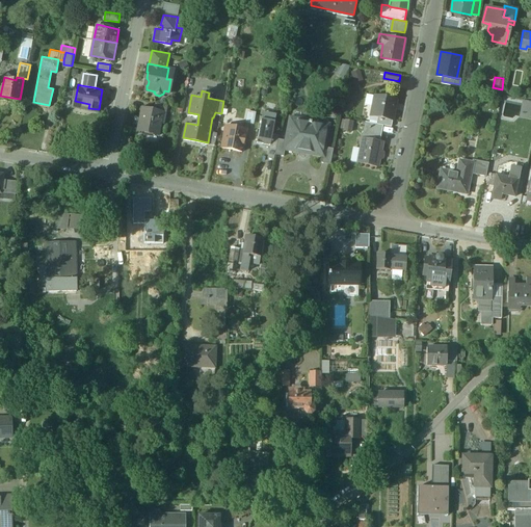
[(387,96),(374,94),(371,113),(377,115),(393,117),(396,100),(387,98),(387,96)]
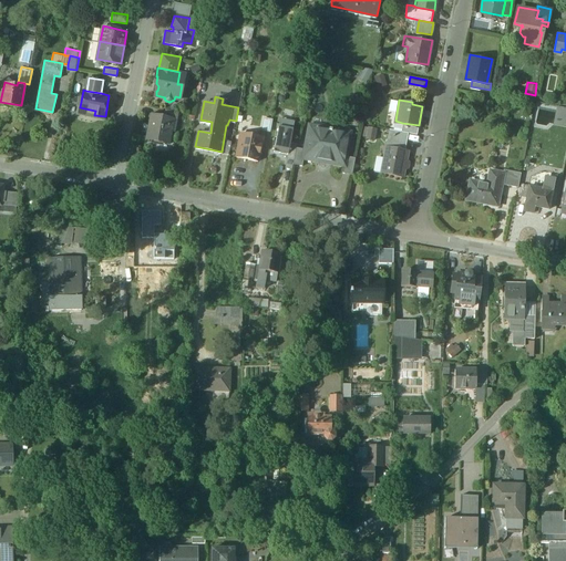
[(555,122),(565,123),(565,105),(558,104),(555,122)]
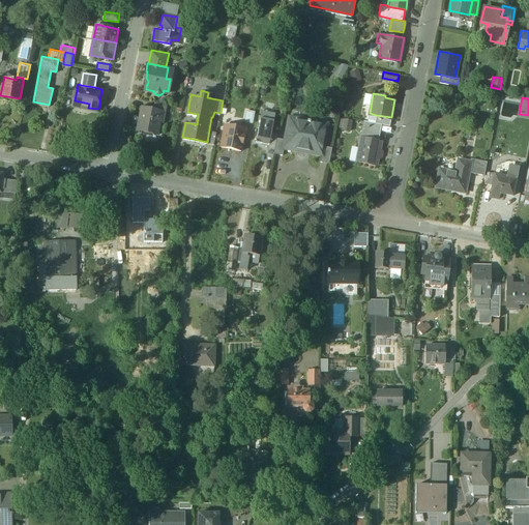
[(167,104),(155,100),(153,108),(163,110),(165,110),(167,104)]
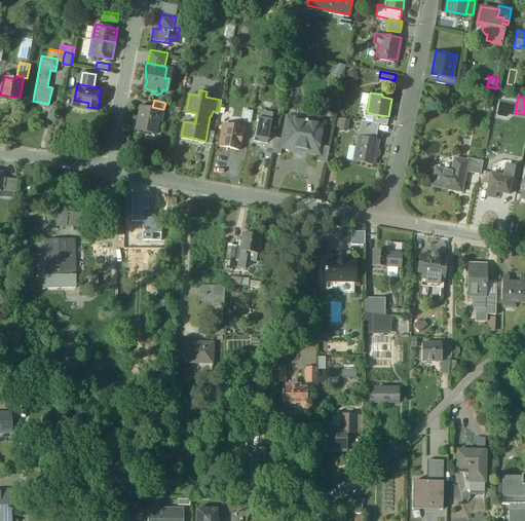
[(152,107),(140,105),(135,127),(156,132),(161,109),(152,107)]
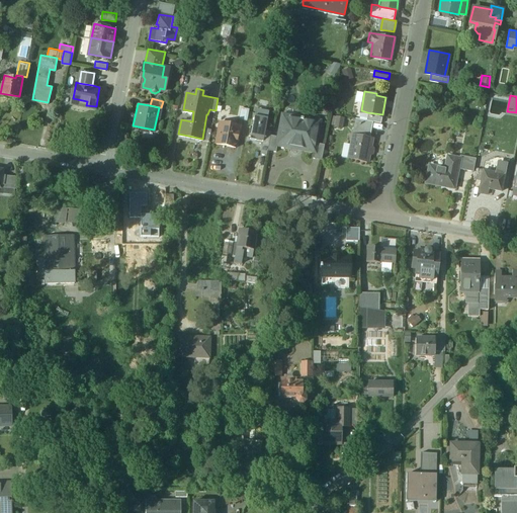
[(255,110),(250,137),(263,139),(265,127),(268,113),(255,110)]
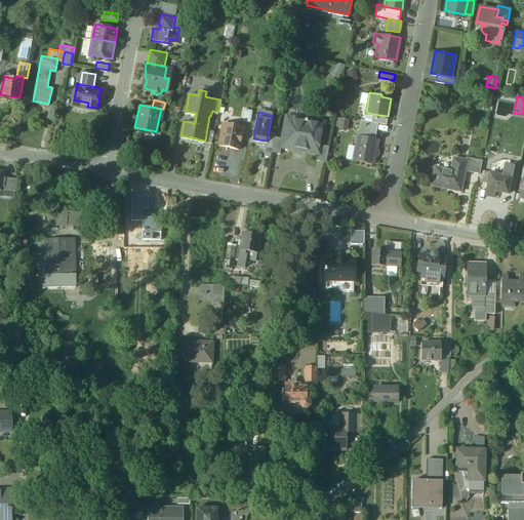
[(337,114),(335,125),(347,127),(349,116),(337,114)]
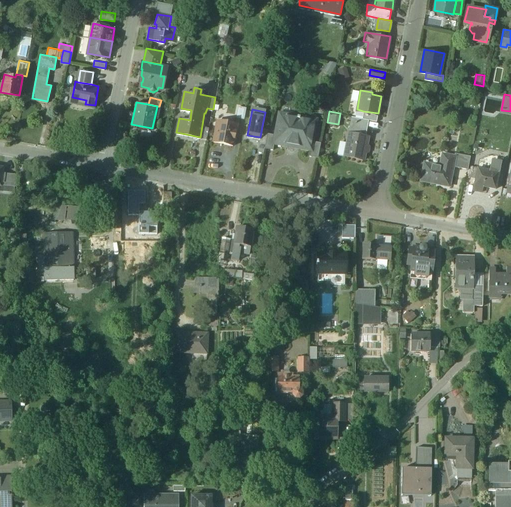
[(378,113),(363,111),(362,117),(368,118),(376,120),(378,113)]
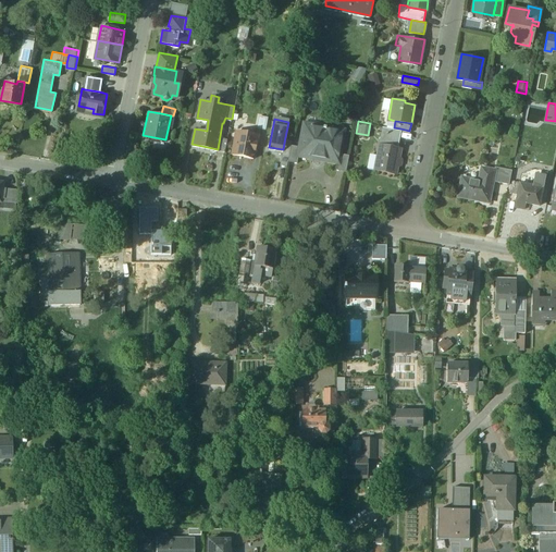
[(344,129),(308,122),(305,138),(300,137),(299,145),(298,154),(338,161),(340,161),(341,152),(344,129)]
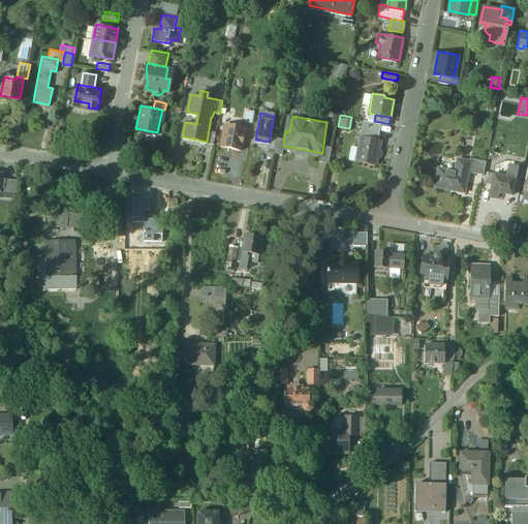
[(374,121),(363,119),(361,132),(378,135),(380,122),(374,121)]
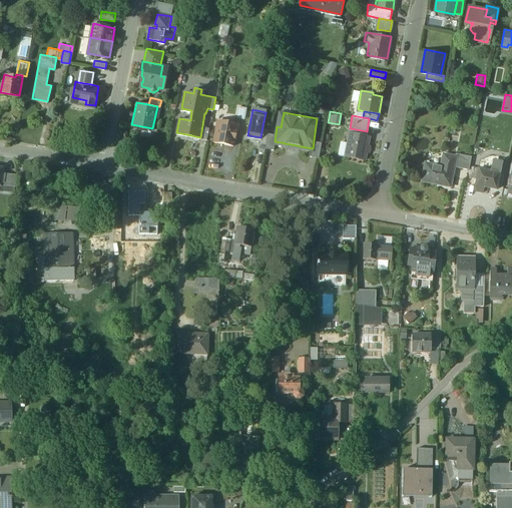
[(237,122),(218,119),(214,140),(233,144),(237,122)]
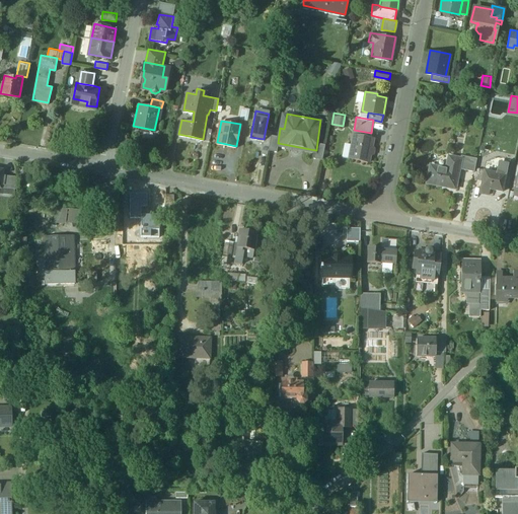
[(213,128),(205,127),(203,139),(210,140),(213,128)]
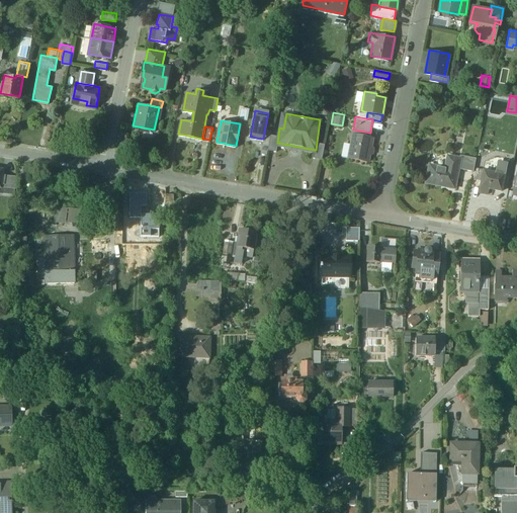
[(271,130),(265,127),(263,139),(262,142),(269,143),(271,134),(271,130)]
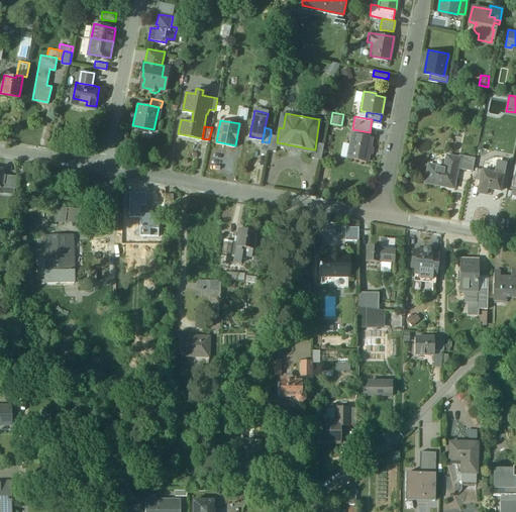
[(372,136),(351,132),(347,156),(368,160),(372,136)]
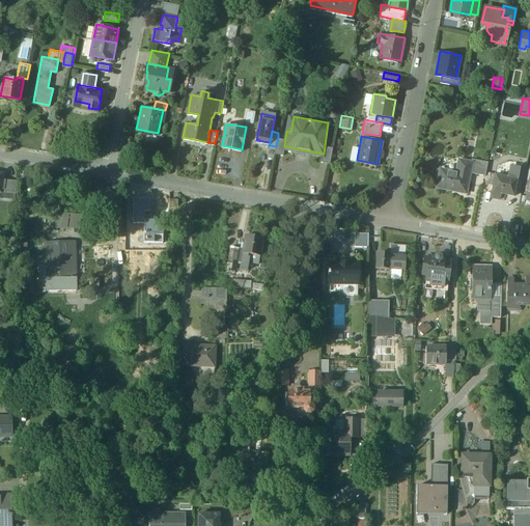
[(285,138),(278,137),(276,146),(275,153),(283,154),(284,146),(285,138)]
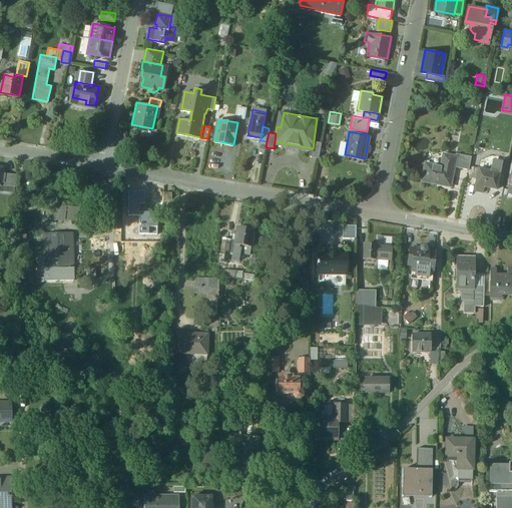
[(322,141),(314,140),(313,148),(312,148),(311,154),(319,156),(322,141)]
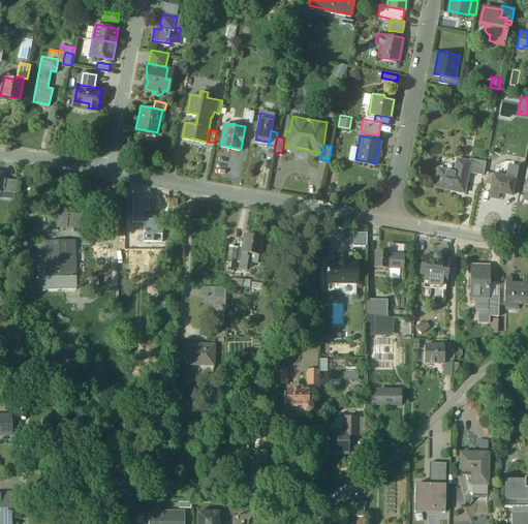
[(455,171),(438,167),(435,184),(452,188),(453,185),(464,188),(468,170),(470,159),(469,159),(457,157),(455,171)]
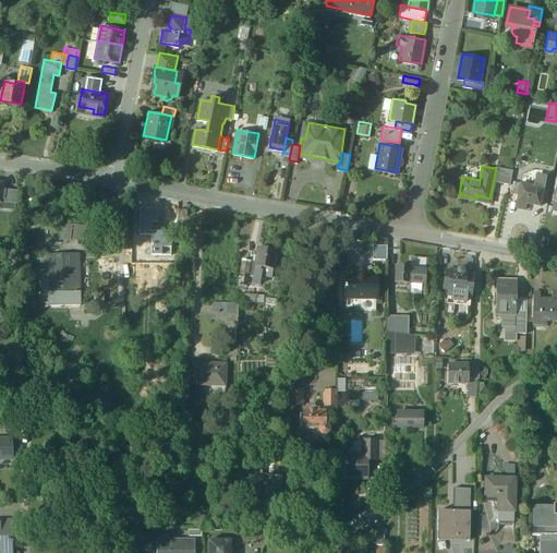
[(512,169),(495,166),(495,168),(496,168),(494,179),(510,182),(512,169)]
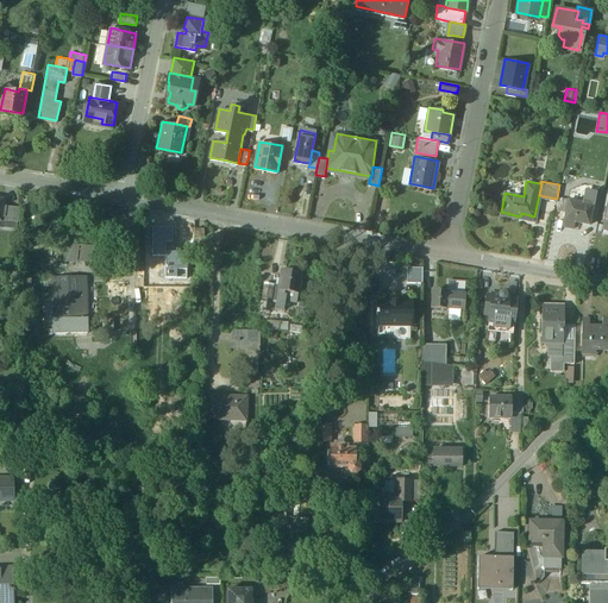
[(583,200),(568,196),(565,209),(563,224),(574,226),(574,221),(574,219),(589,221),(595,194),(584,192),(583,200)]
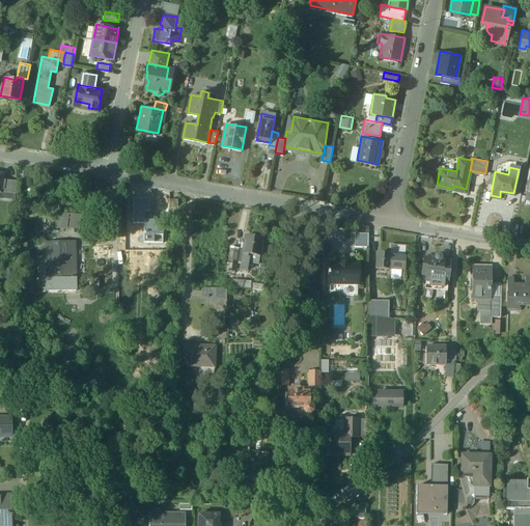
[(495,171),(487,170),(485,182),(493,183),(495,171)]
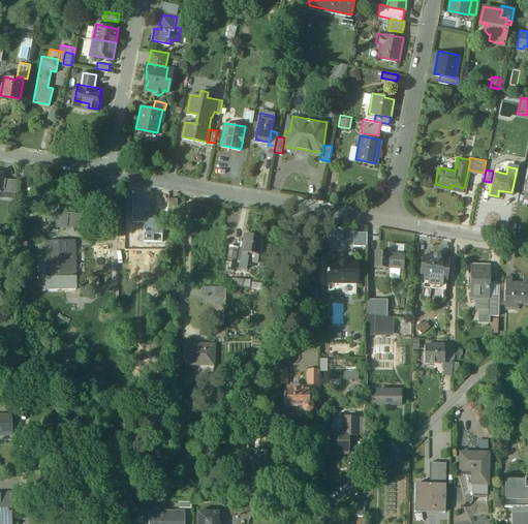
[(150,195),(132,194),(131,221),(144,221),(144,217),(144,209),(150,209),(150,195)]
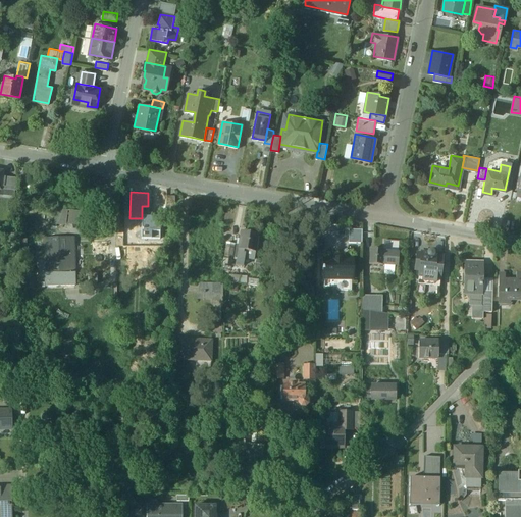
[(54,207),(54,222),(70,221),(70,206),(54,207)]
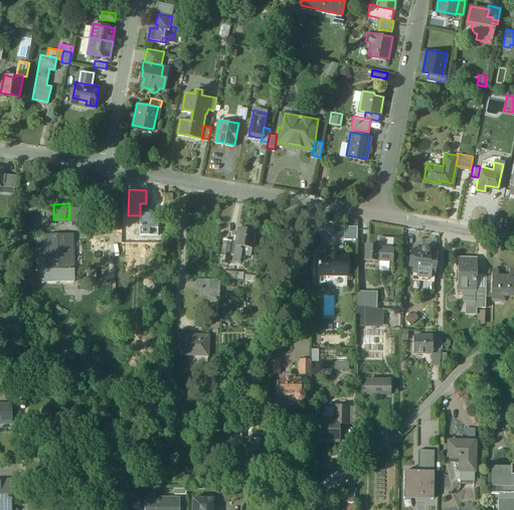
[(140,211),(140,215),(139,235),(160,235),(160,211),(140,211)]
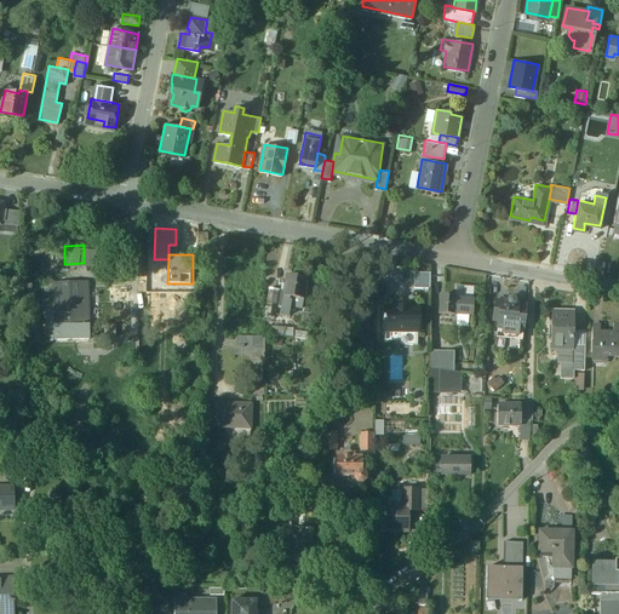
[(429,270),(414,270),(413,285),(429,286),(429,270)]
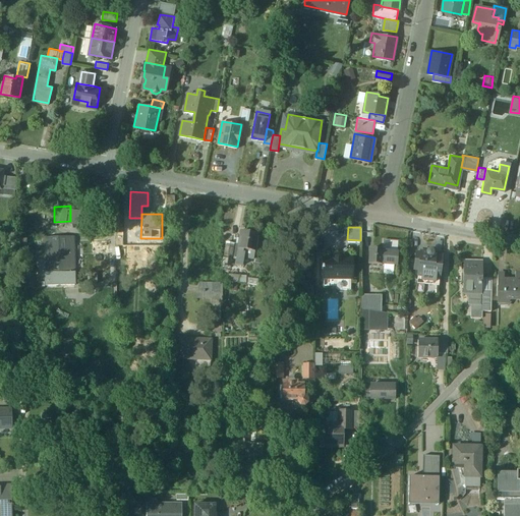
[(257,233),(241,230),(235,264),(241,265),(244,248),(255,249),(257,233)]
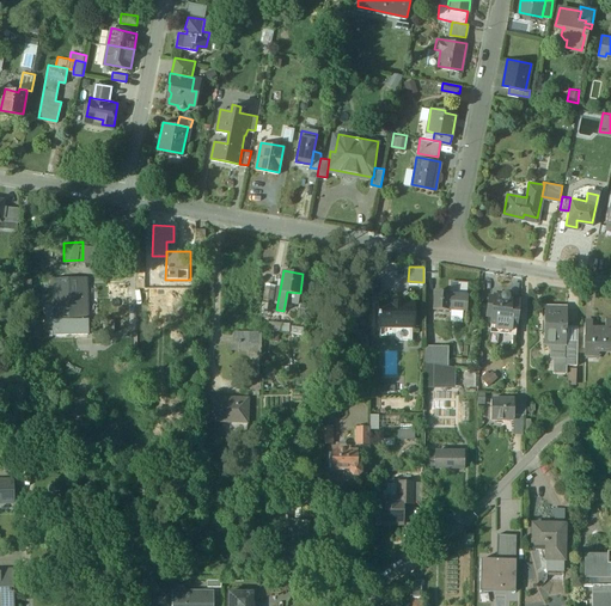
[(87,277),(53,279),(53,305),(47,305),(48,322),(54,320),(54,334),(89,332),(87,318),(89,318),(87,277)]
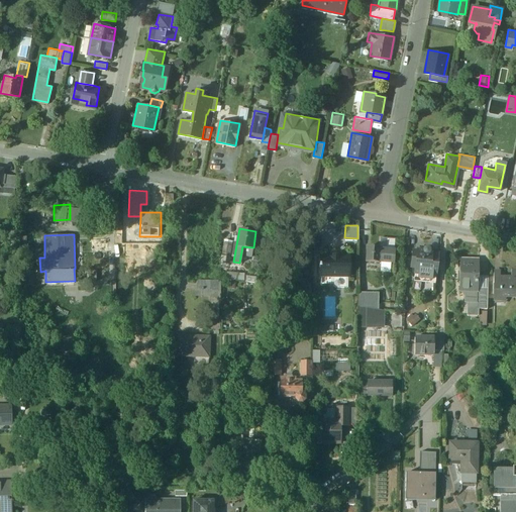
[(381,235),(380,245),(367,245),(366,260),(379,261),(379,260),(394,261),(395,236),(381,235)]
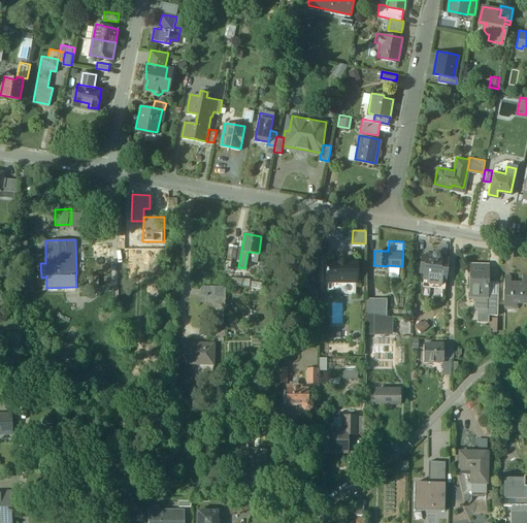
[(237,244),(230,243),(227,257),(235,259),(237,244)]
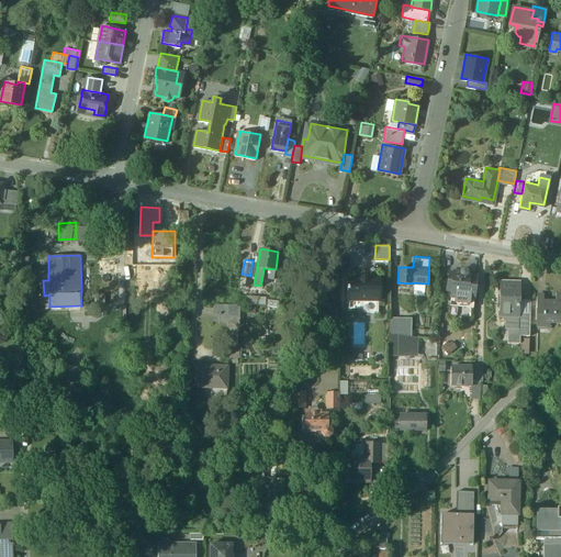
[(460,269),(453,269),(453,270),(449,270),(447,288),(452,288),(450,303),(473,305),(475,290),(468,289),(470,273),(470,270),(468,270),(468,269),(468,267),(467,266),(464,266),(463,266),(461,267),(461,268),(460,269)]
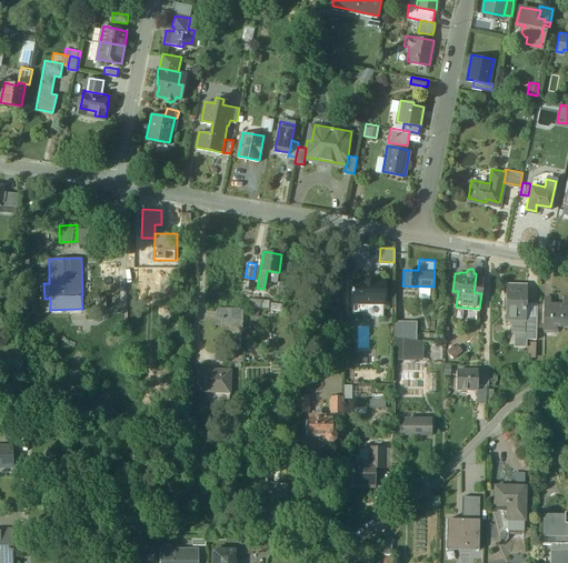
[(482,277),(476,275),(474,292),(481,293),(482,277)]
